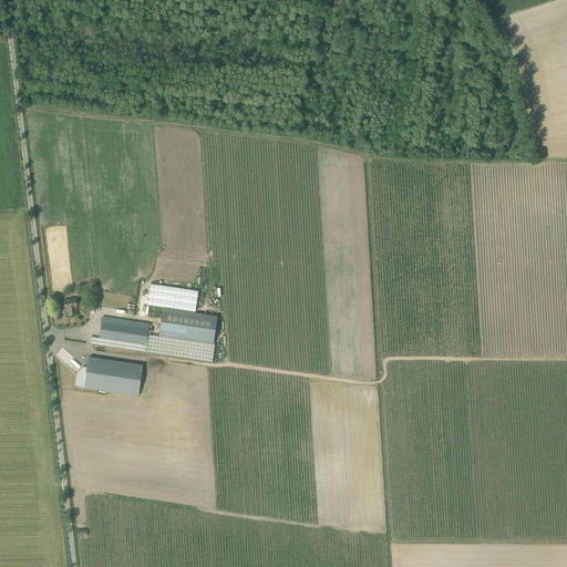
[(78,316),(76,308),(79,308),(76,299),(70,300),(69,300),(69,301),(64,301),(65,310),(69,309),(69,311),(69,317),(78,316)]
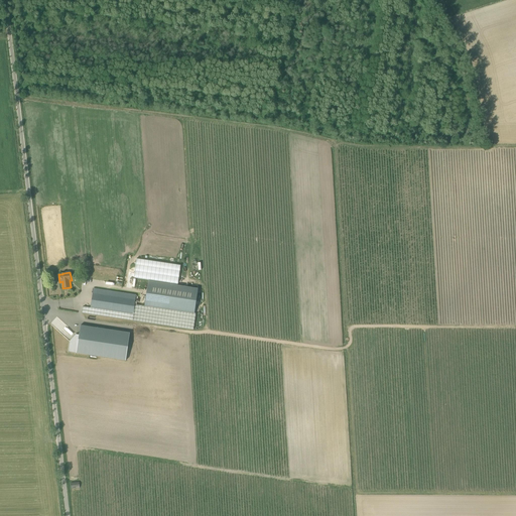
[(148,280),(145,305),(195,312),(199,287),(148,280)]
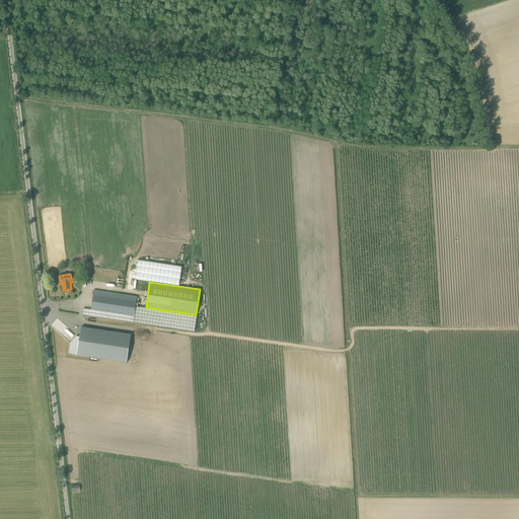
[(94,290),(91,309),(135,315),(136,306),(137,296),(99,291),(94,290)]
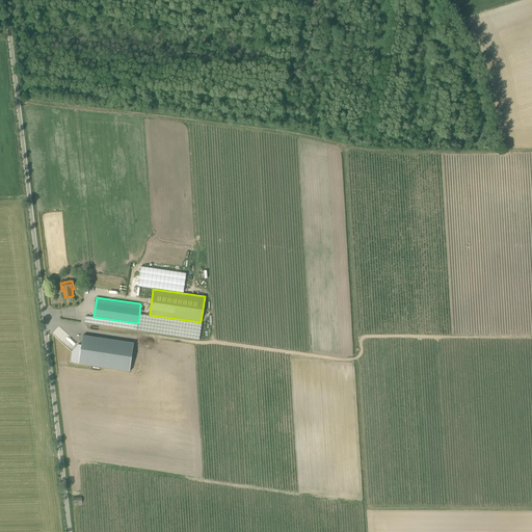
[(139,314),(138,323),(94,317),(86,316),(84,322),(195,341),(200,339),(203,322),(201,322),(150,315),(150,316),(139,314)]
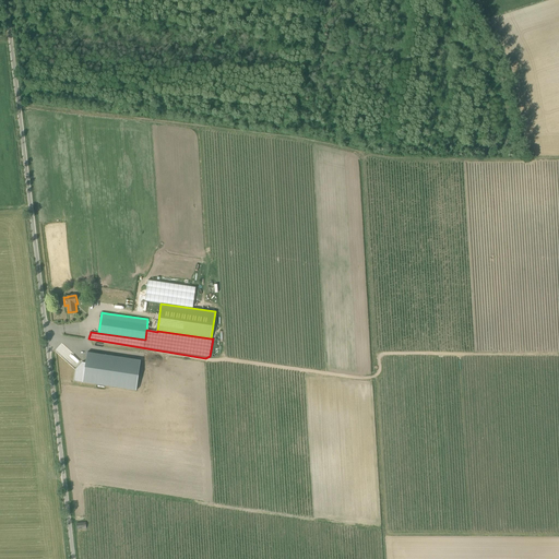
[(73,381),(137,391),(141,360),(87,353),(85,363),(82,363),(75,370),(73,381)]
